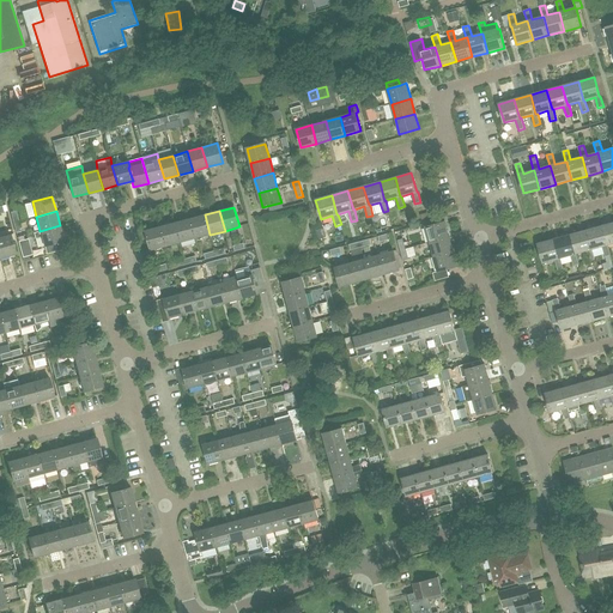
[(210,235),(205,214),(190,219),(195,238),(210,235)]
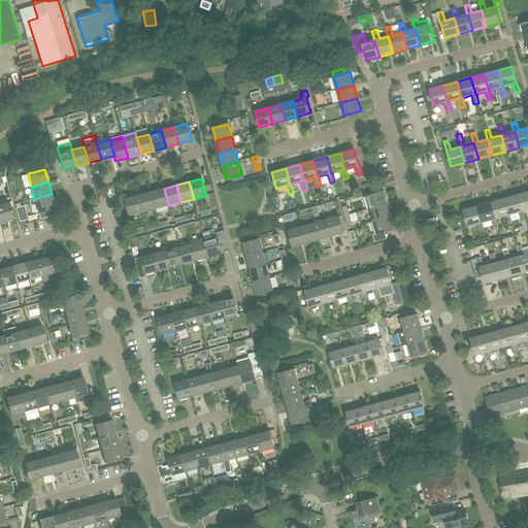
[(168,205),(164,189),(151,192),(156,209),(168,205)]
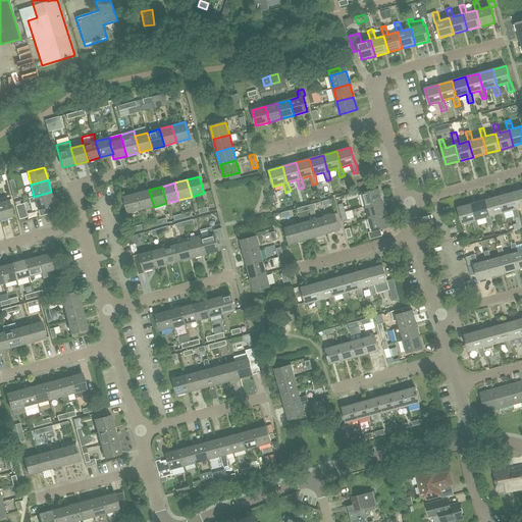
[(366,207),(382,202),(378,189),(362,194),(366,207)]
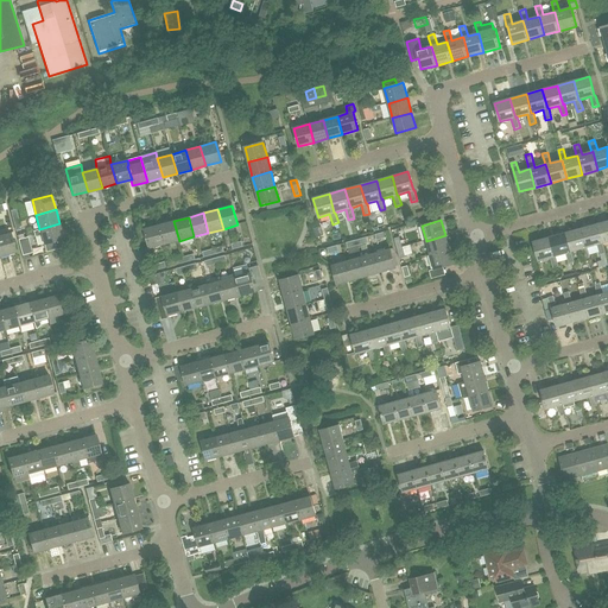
[(179,241),(173,221),(159,225),(164,245),(179,241)]
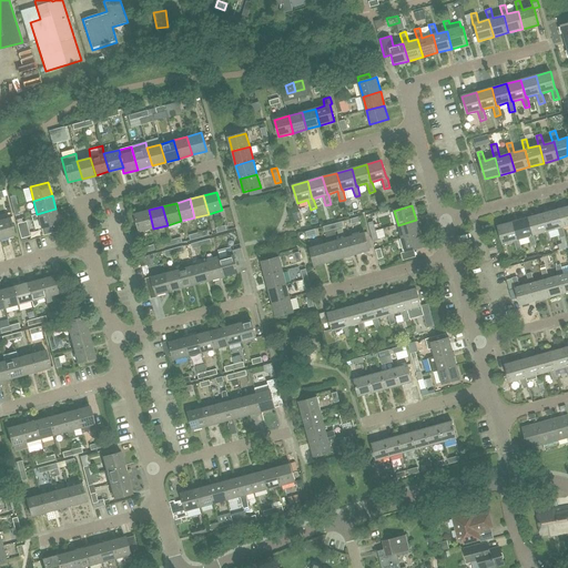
[(567,206),(557,210),(561,227),(563,226),(567,225),(567,206)]
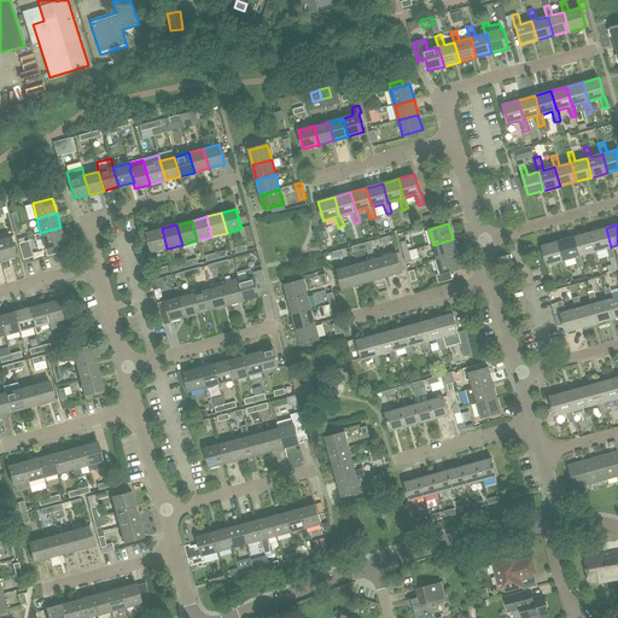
[(45,249),(64,243),(60,227),(40,233),(34,234),(35,240),(42,239),(45,249)]
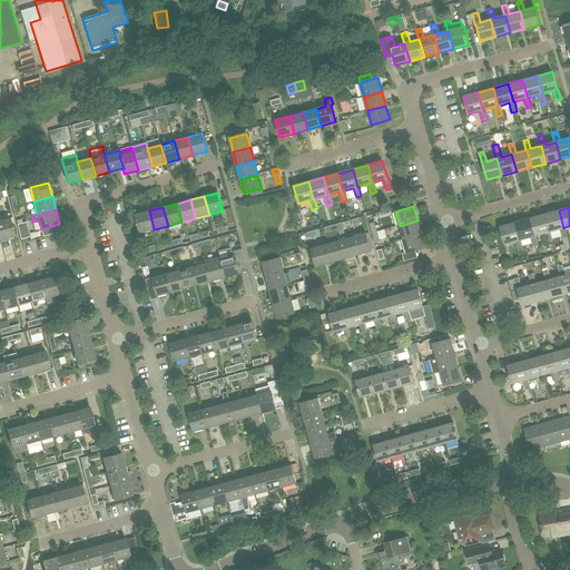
[(154,229),(149,210),(136,215),(140,233),(154,229)]
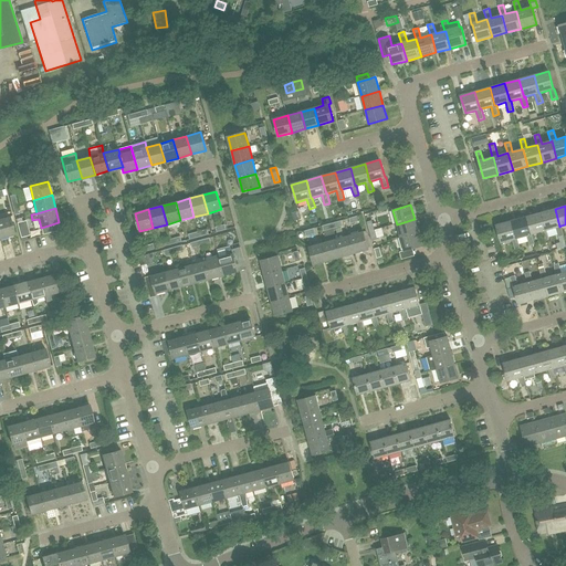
[(555,209),(541,213),(545,228),(545,230),(546,230),(556,228),(558,238),(564,236),(561,226),(559,227),(555,209)]
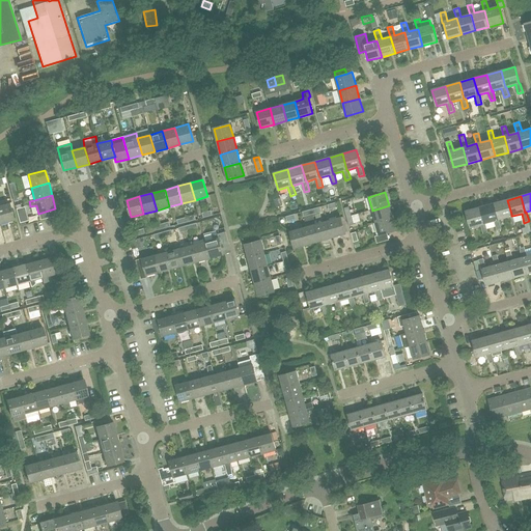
[(507,200),(494,203),(498,220),(499,220),(508,217),(510,226),(515,225),(512,216),(511,216),(511,214),(507,200)]
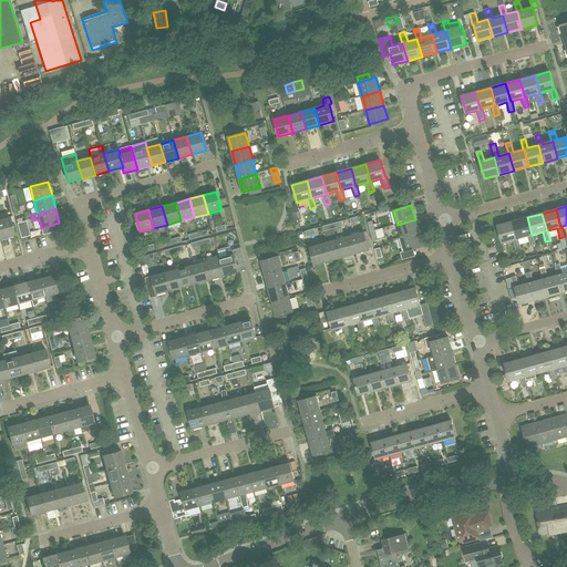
[(0,219),(0,237),(0,239),(14,236),(10,217),(0,219)]
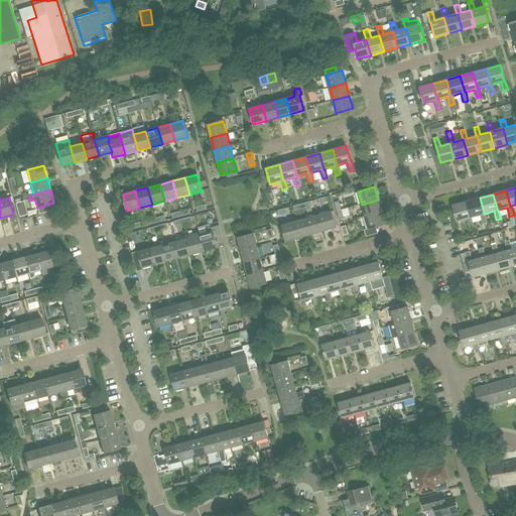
[(480,198),(466,202),(471,218),(472,217),(481,215),(483,224),(487,223),(485,214),(484,214),(480,198)]
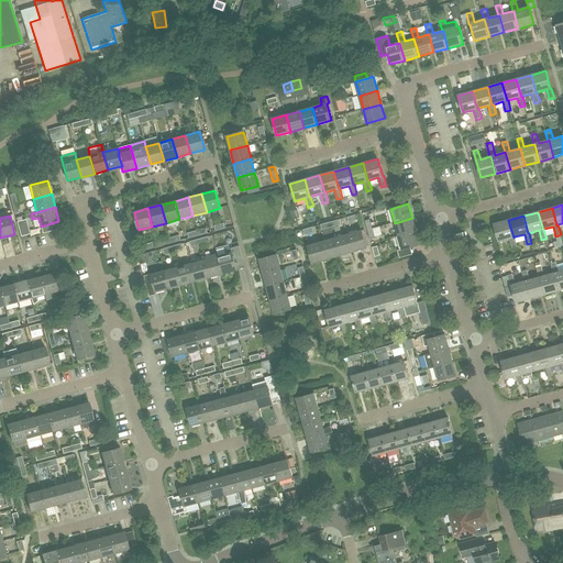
[(417,231),(412,218),(395,223),(398,236),(417,231)]
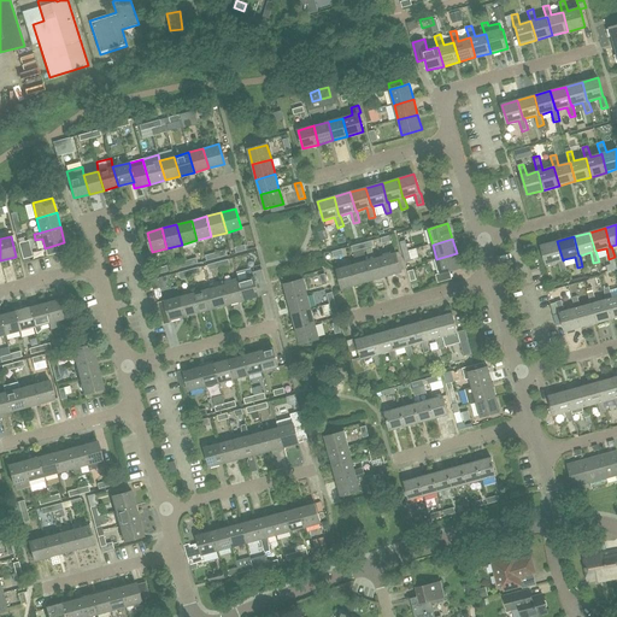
[(557,241),(541,246),(546,264),(558,262),(562,272),(566,270),(564,259),(563,260),(557,241)]
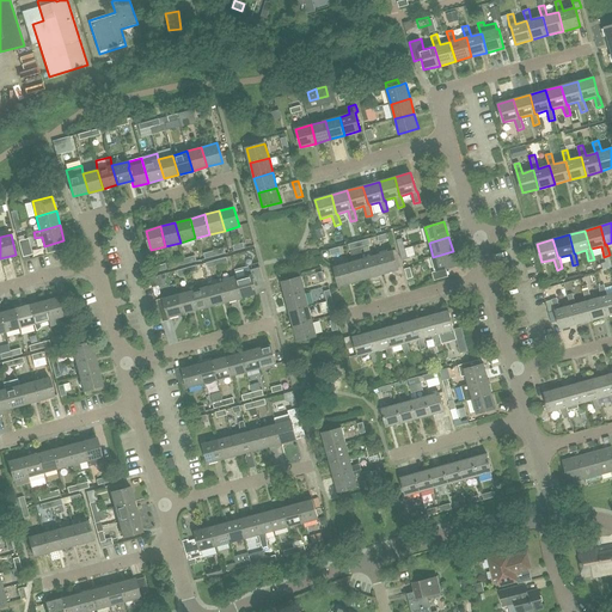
[(29,256),(24,240),(18,242),(23,257),(29,256)]
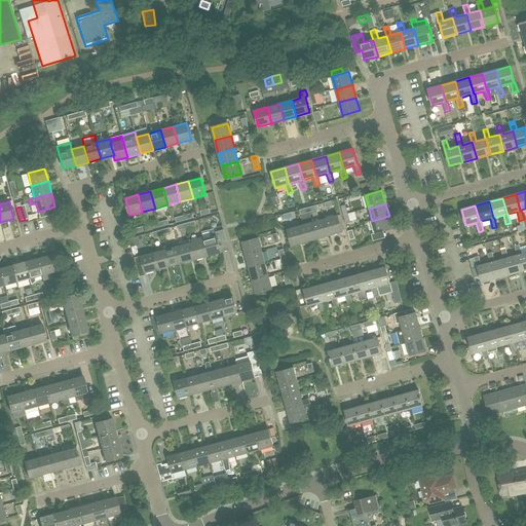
[(351,214),(352,222),(360,220),(359,213),(351,214)]
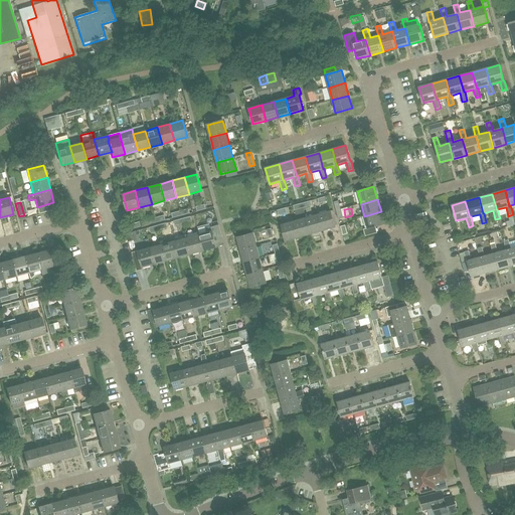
[(319,214),(323,230),(336,226),(331,211),(319,214)]
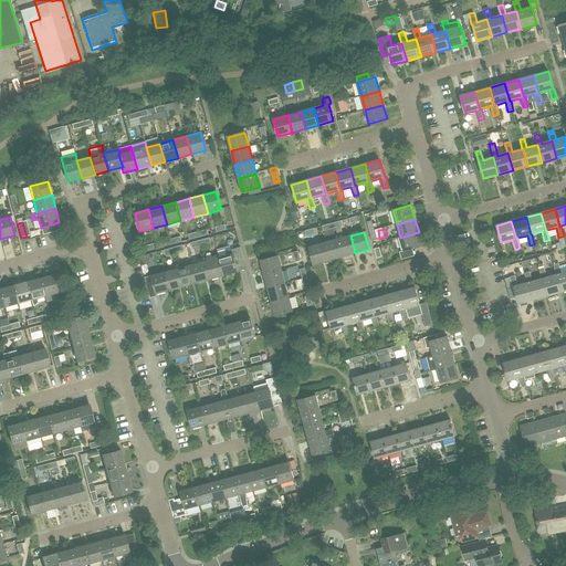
[(422,247),(419,232),(400,238),(405,251),(422,247)]
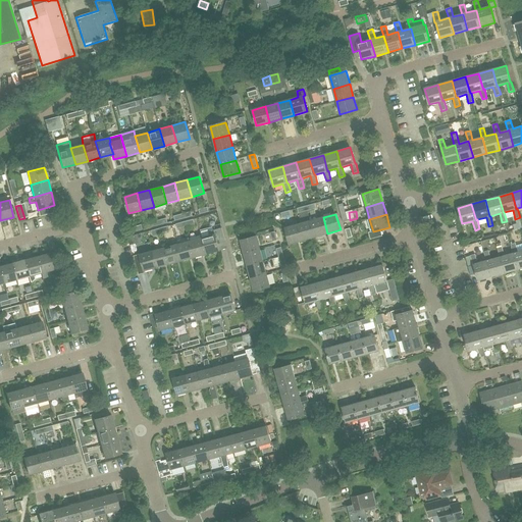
[(323,217),(310,221),(315,237),(327,233),(323,217)]
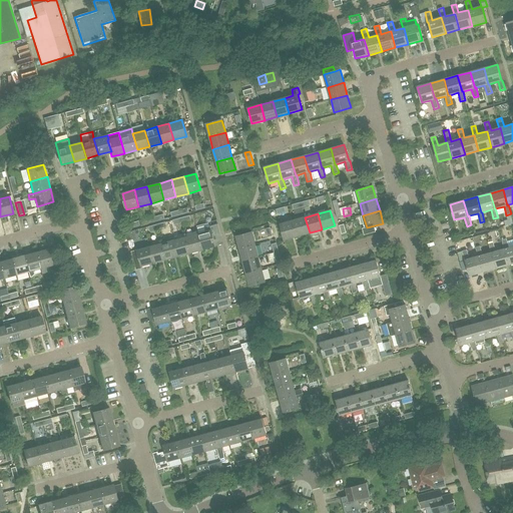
[(305,217),(293,220),(297,236),(310,232),(305,217)]
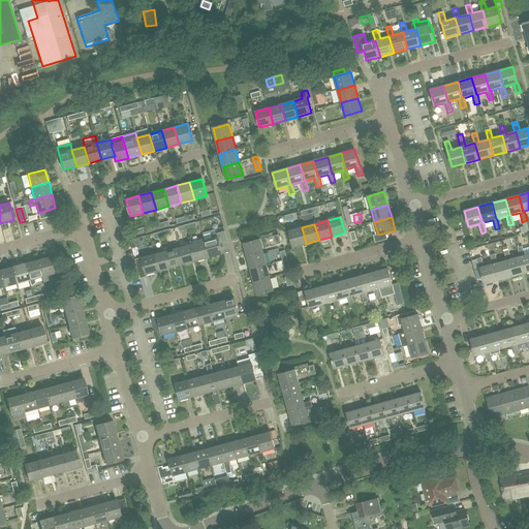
[(306,244),(302,227),(288,231),(293,248),(306,244)]
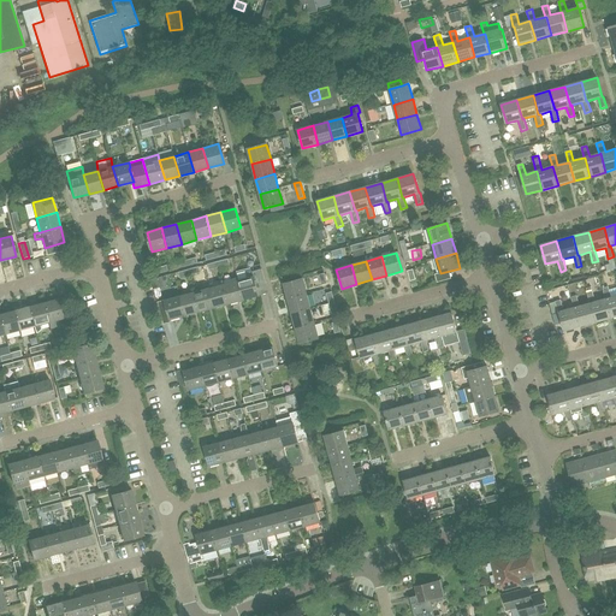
[(247,278),(238,280),(244,300),(259,296),(256,285),(266,283),(262,270),(246,273),(247,278)]
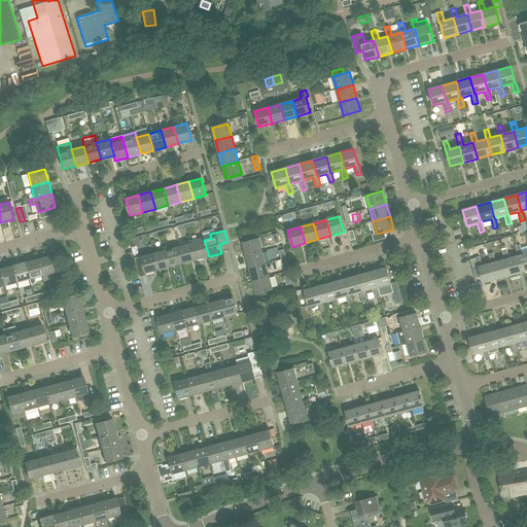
[(258,238),(242,243),(246,255),(262,251),(258,238)]
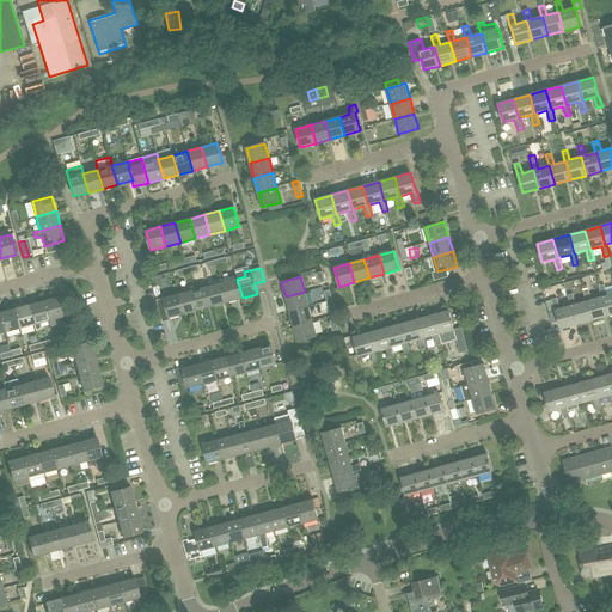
[(237,279),(222,282),(228,303),(243,298),(237,279)]
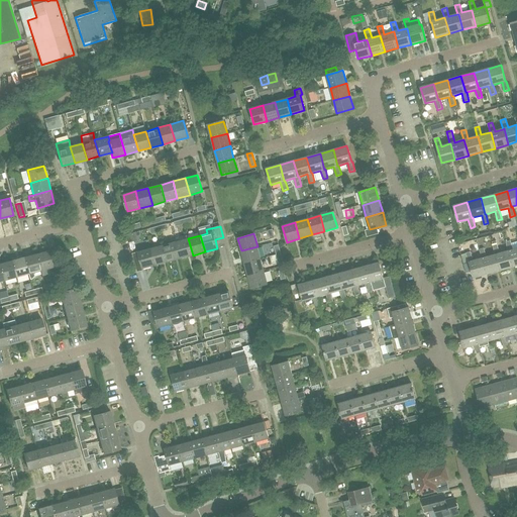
[(188,238),(176,241),(180,259),(193,255),(188,238)]
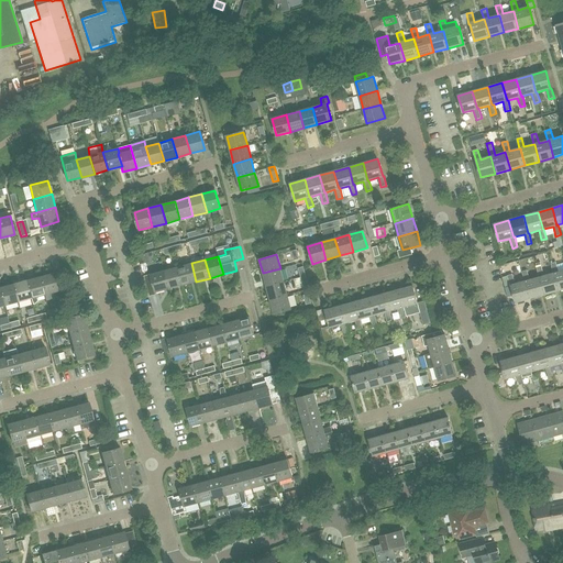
[(556,262),(551,263),(553,273),(554,273),(560,289),(562,288),(562,269),(559,271),(556,262)]
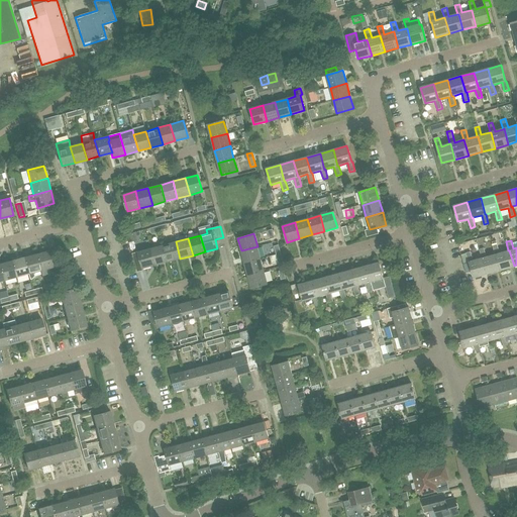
[(176,241),(164,245),(168,262),(180,259),(176,241)]
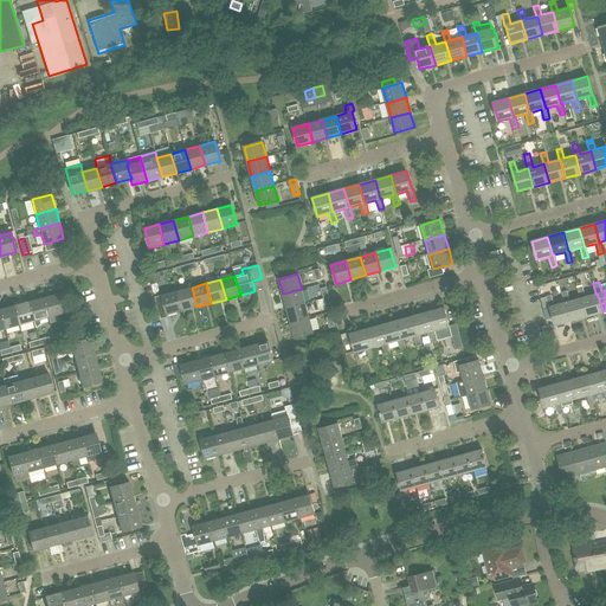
[(582,287),(578,288),(580,297),(581,297),(587,316),(603,311),(597,294),(595,294),(586,296),(582,287)]
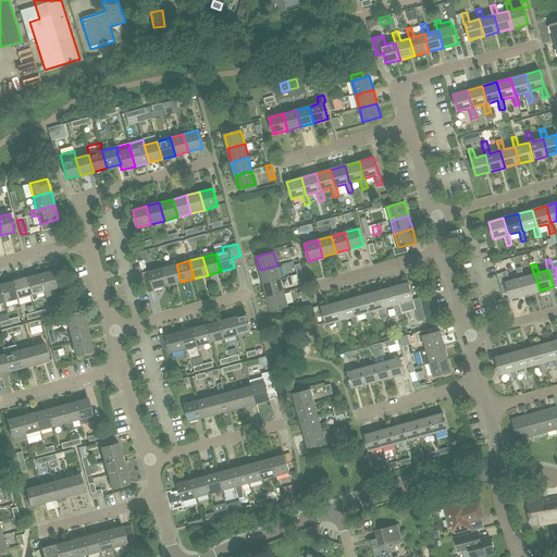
[(176,264),(163,268),(168,285),(181,282),(176,264)]
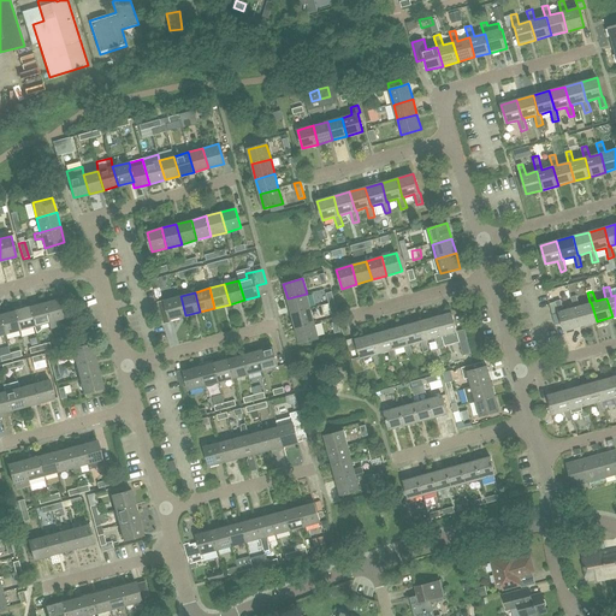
[(311,308),(307,294),(288,298),(291,314),(311,308)]
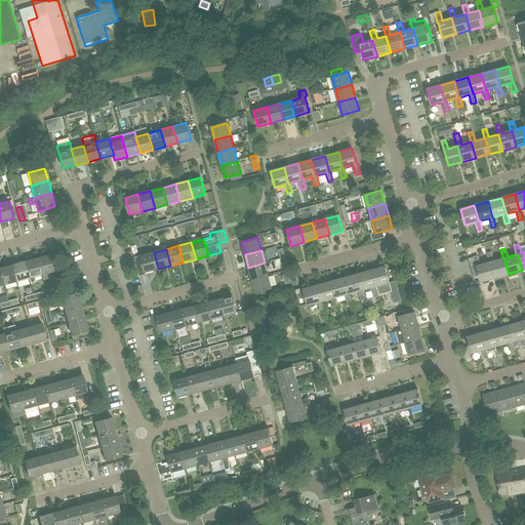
[(491,251),(486,253),(489,261),(490,261),(494,278),(509,274),(503,257),(502,257),(494,260),(491,251)]
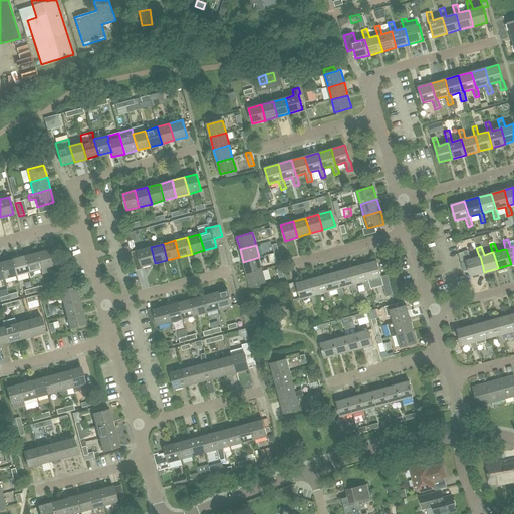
[(138,250),(132,252),(134,261),(136,267),(142,265),(142,267),(155,263),(151,247),(138,250)]
